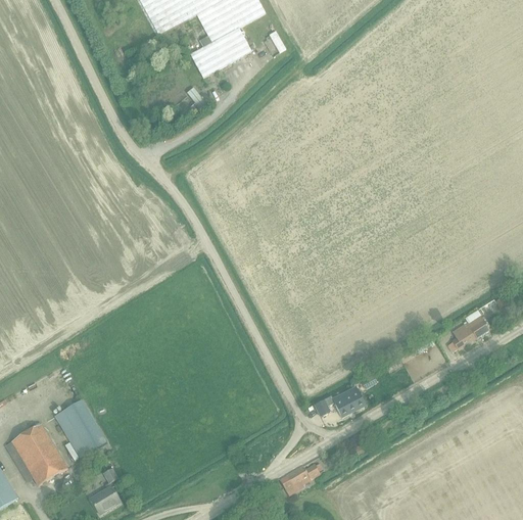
[(203,77),(212,72),(251,50),(239,27),(266,12),(259,0),(139,0),(158,35),(195,14),(207,36),(200,40),(203,46),(190,53),(203,77)]
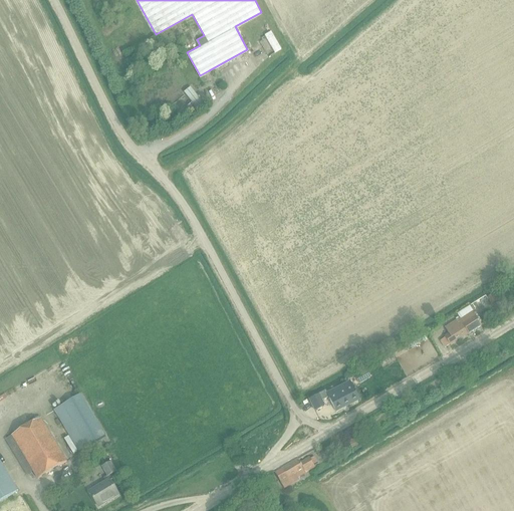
[(494,289),(487,294),(491,299),(497,294),(494,289)]
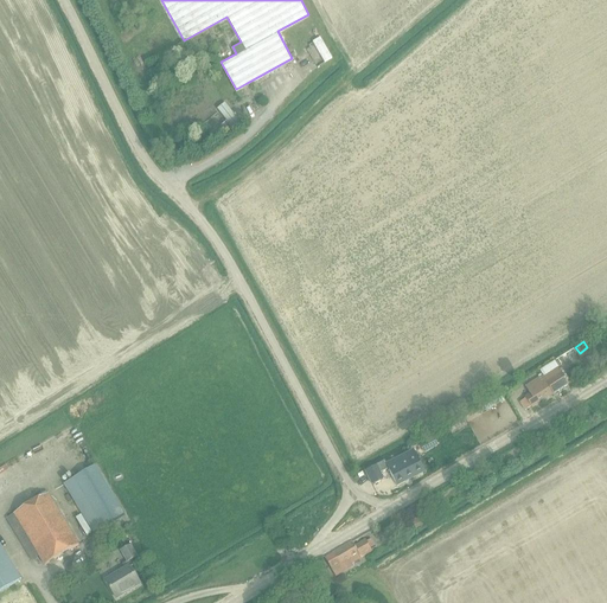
[(526,395),(519,399),(525,408),(531,403),(532,404),(568,382),(561,371),(557,365),(544,374),(543,372),(525,384),(530,391),(525,393),(526,395)]
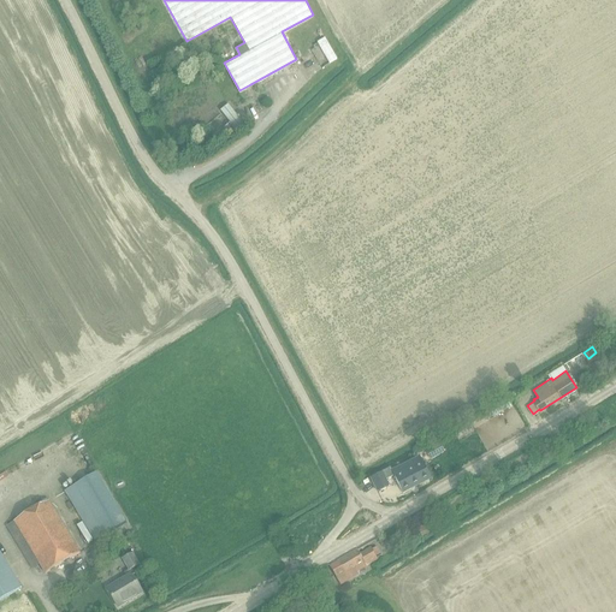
[(439,441),(426,449),(431,457),(444,449),(439,441)]
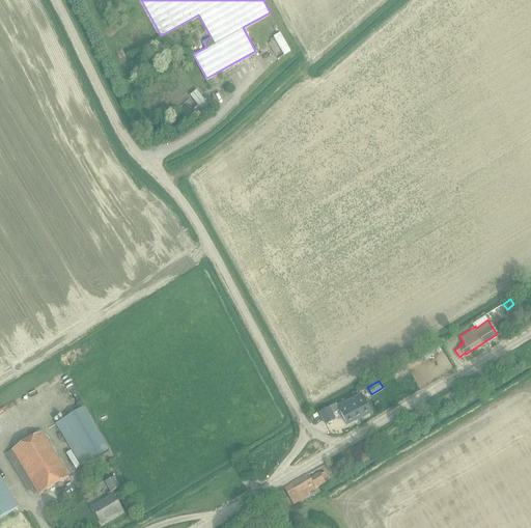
[(336,401),(319,410),(326,422),(335,417),(333,412),(340,409),(347,422),(371,410),(362,392),(338,405),(336,401)]
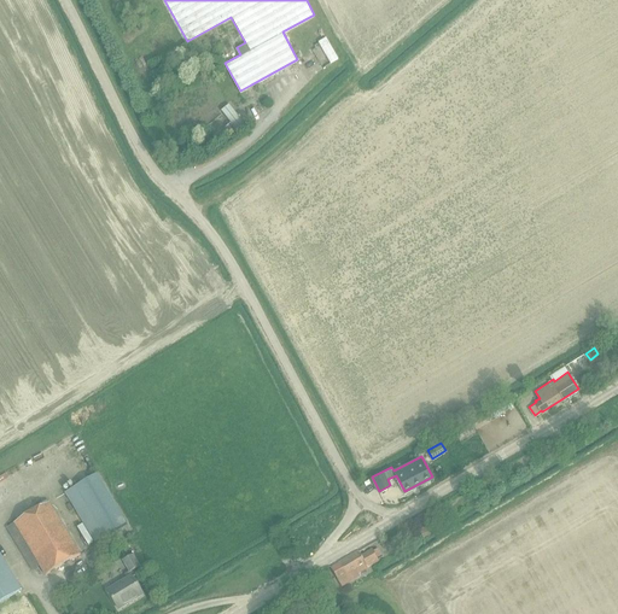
[(65,491),(95,539),(127,520),(98,472),(65,491)]
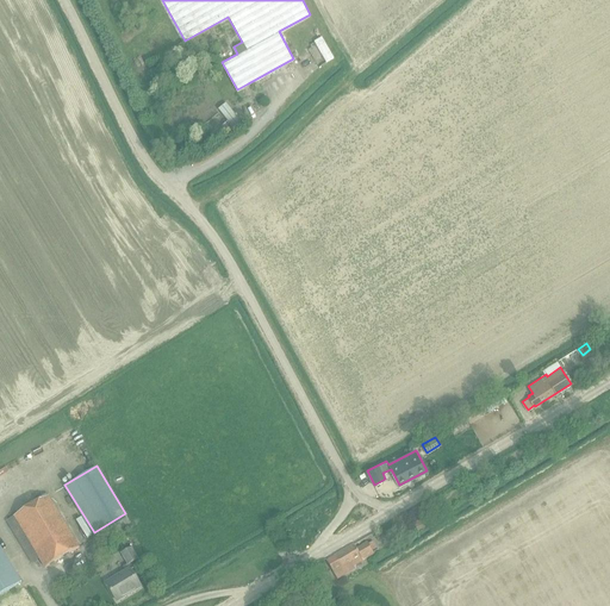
[(31,560),(39,555),(45,564),(79,544),(49,493),(14,513),(17,518),(10,523),(31,560)]
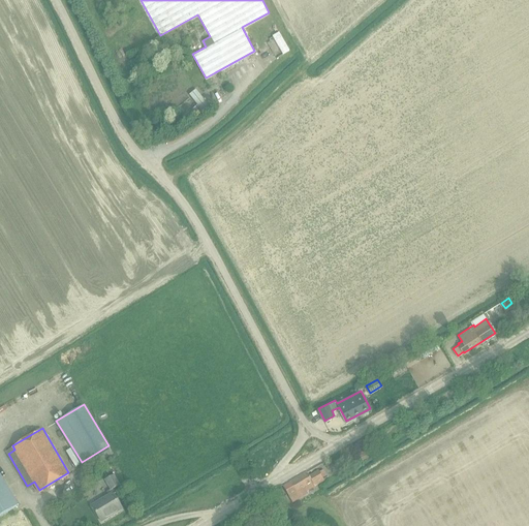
[(288,458),(291,462),(299,456),(294,452),(288,458)]
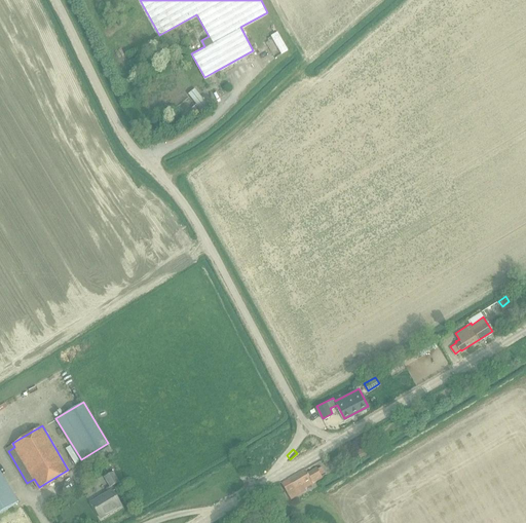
[(80,471),(89,465),(86,459),(77,465),(80,471)]
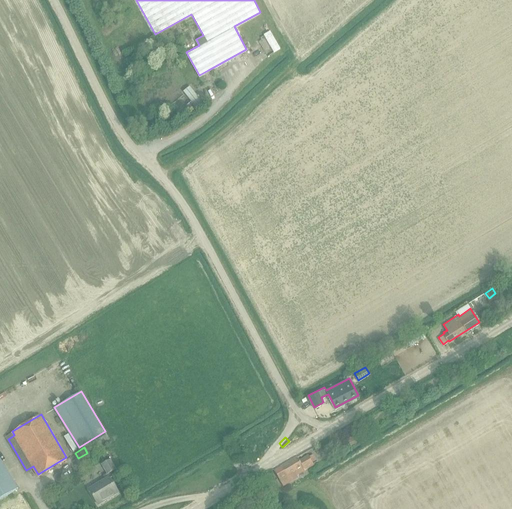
[(297,455),(280,464),(274,468),(283,485),(299,476),(298,473),(307,468),(306,467),(313,463),(309,454),(300,459),(297,455)]
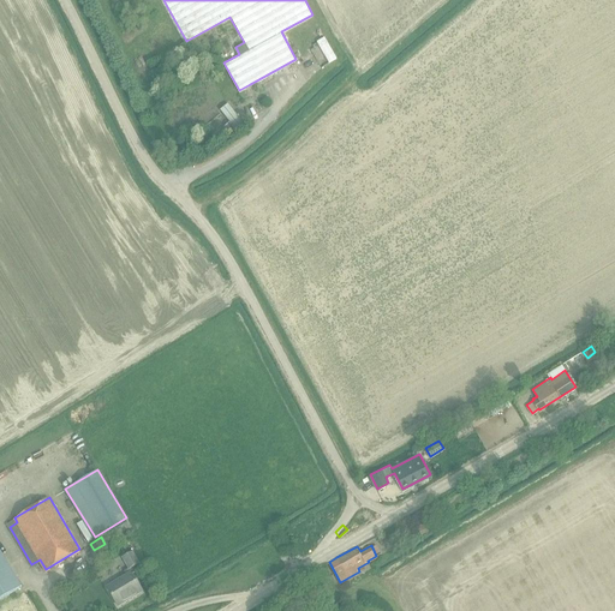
[(0,593),(19,583),(0,549),(0,593)]
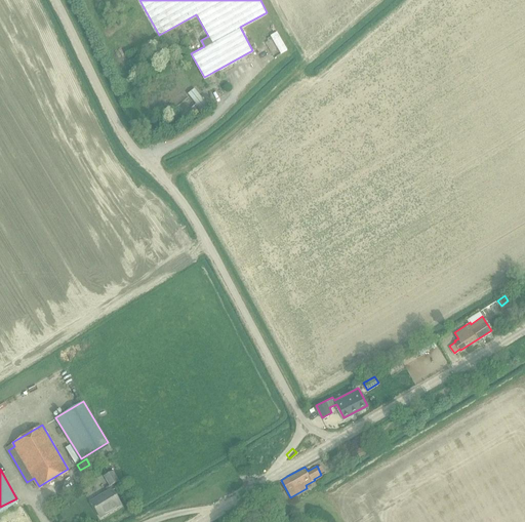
[(121,503),(116,494),(112,488),(121,483),(118,479),(119,479),(113,470),(104,475),(110,484),(106,487),(108,490),(91,500),(101,516),(121,503)]
